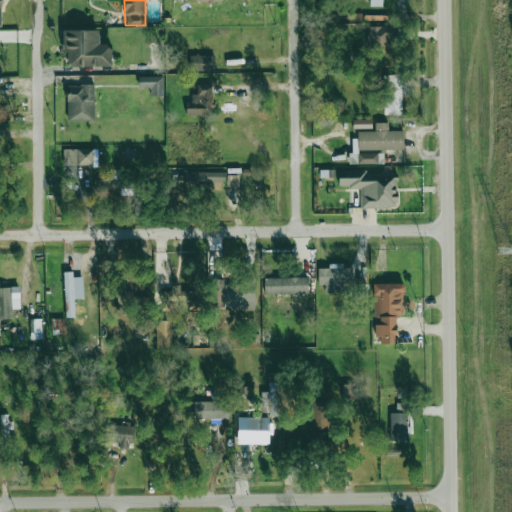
[(392,26),(368,26),(368,47),(392,47),(392,26)]
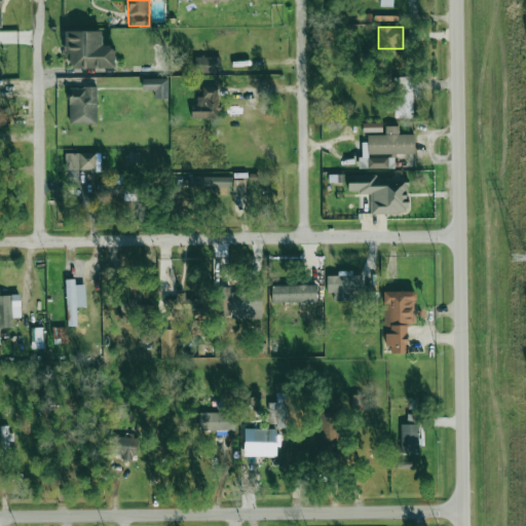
[(102,31),(65,31),(65,54),(69,54),(70,69),(114,68),(114,45),(102,45),(102,31)]
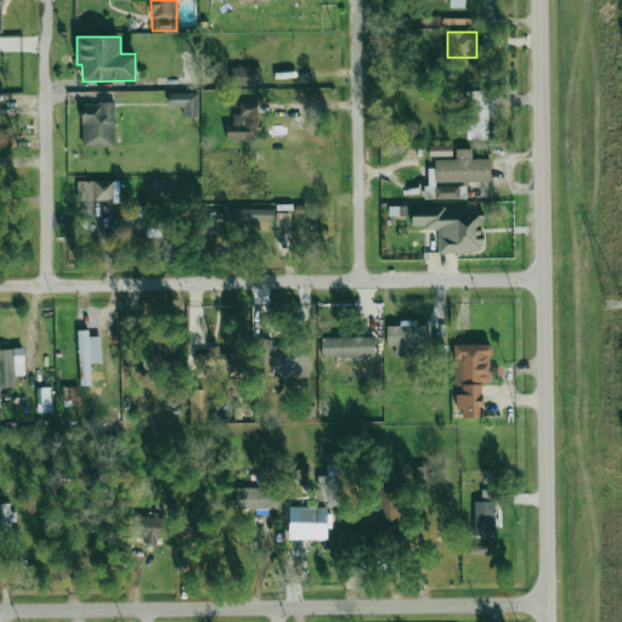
[(231,66),(230,85),(260,86),(261,67),(231,66)]
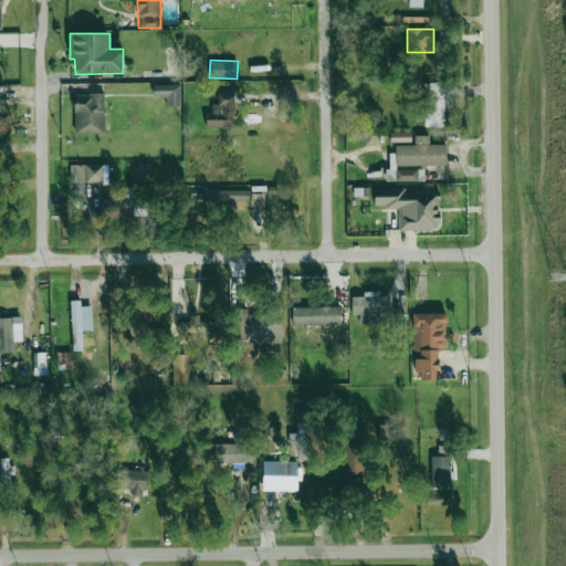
[(425,127),(444,126),(443,82),(423,82),(425,127)]
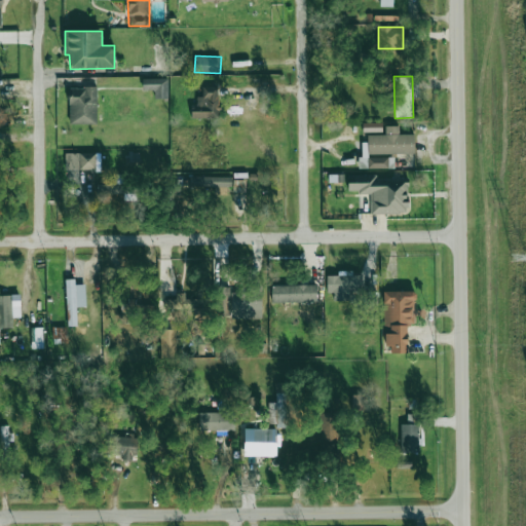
[(142,90),(155,90),(154,98),(167,99),(167,79),(143,78),(142,90)]
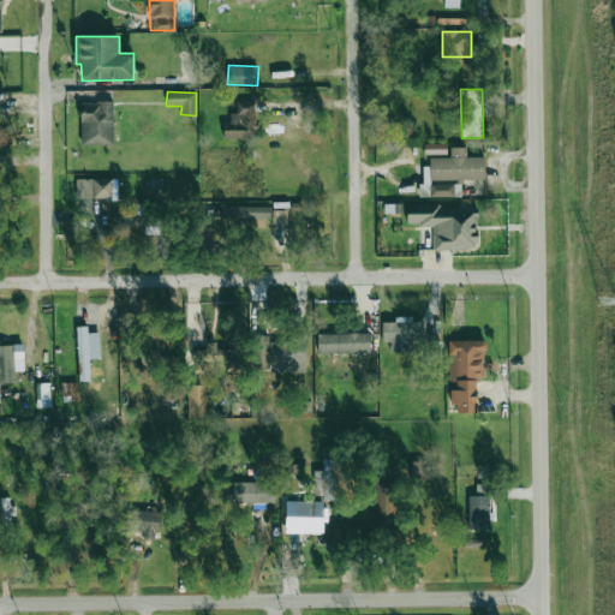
[(256,101),(237,101),(237,113),(230,113),(230,123),(224,123),(224,137),(255,137),(256,101)]
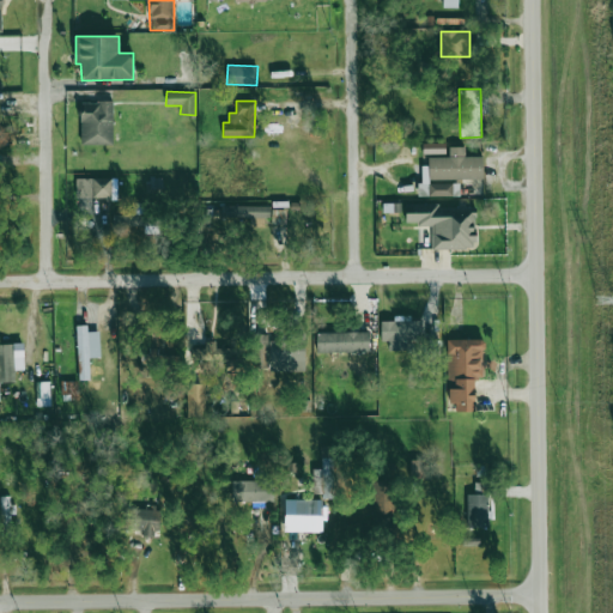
[(113,102),(80,102),(80,144),(113,144),(113,102)]
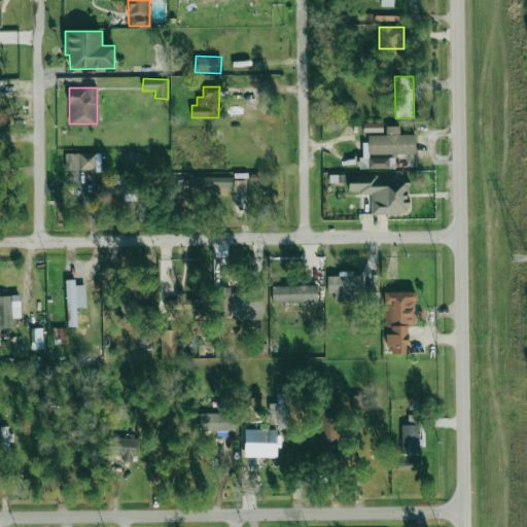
[(382,123),(363,124),(363,133),(383,132),(382,123)]
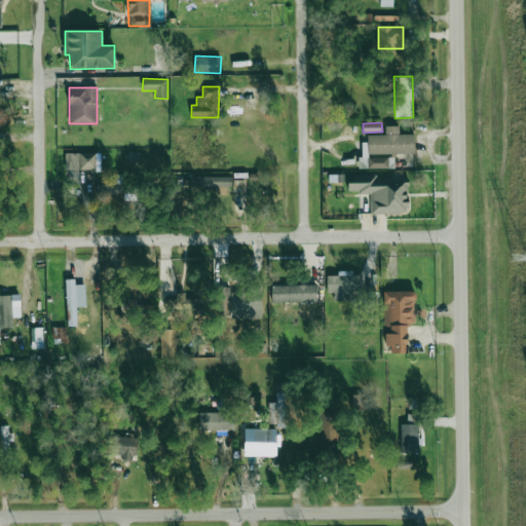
[(414,153),(414,134),(399,134),(399,126),(385,126),(385,135),(362,135),(363,168),(393,168),(393,157),(369,157),(369,154),(414,153)]
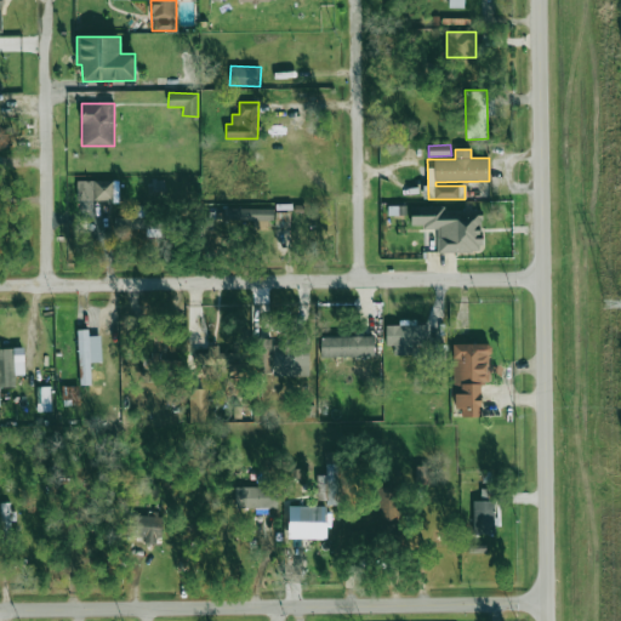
[(77,200),(113,200),(112,180),(77,181),(77,200)]
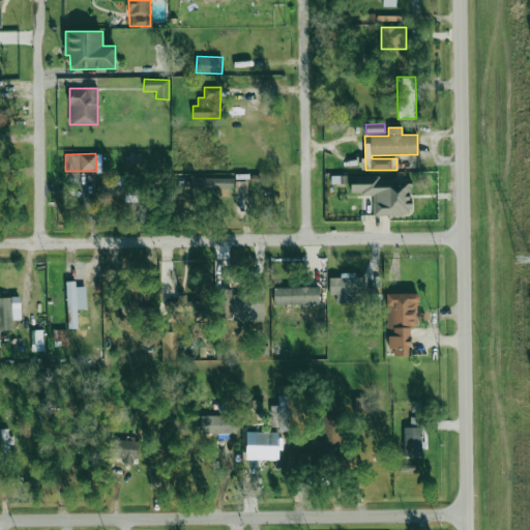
[(233,188),(233,178),(192,177),(192,187),(233,188)]
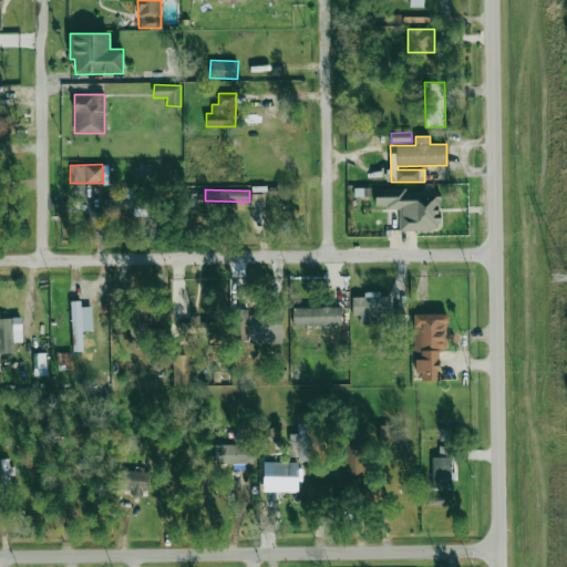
[(400,229),(440,230),(440,192),(375,191),(375,207),(400,207),(400,229)]
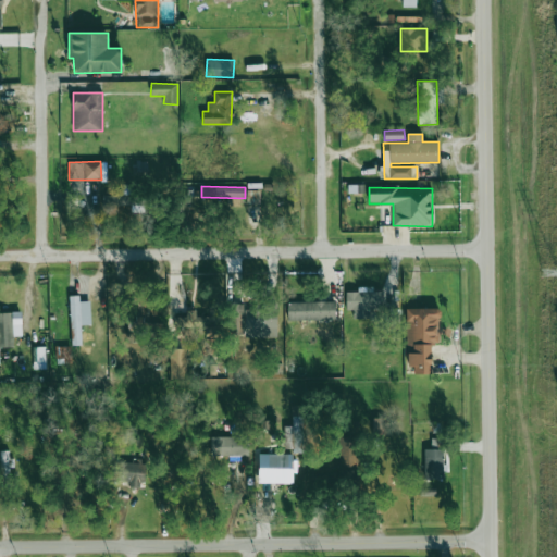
[(247,202),(260,203),(260,190),(247,189),(247,202)]
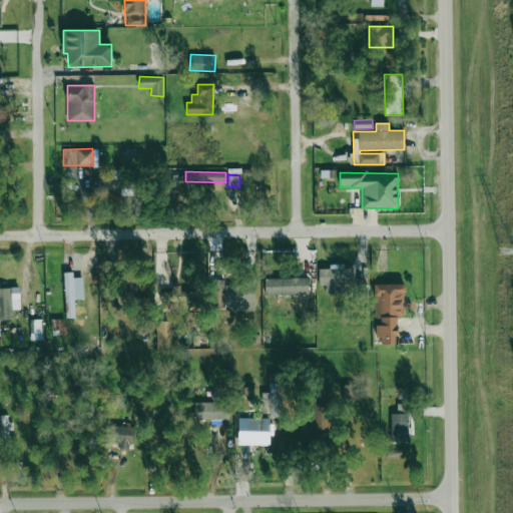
[(319,269),(319,286),(326,286),(326,294),(340,294),(340,285),(353,285),(353,268),(344,268),(344,265),(329,265),(329,269),(319,269)]
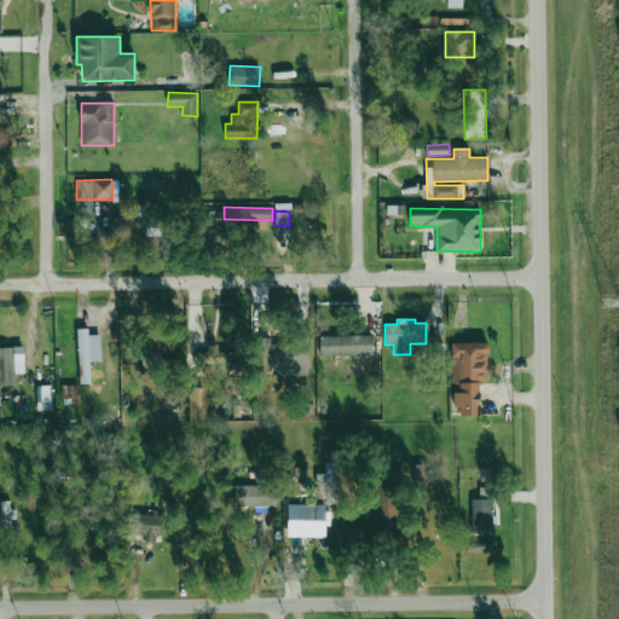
[(88,328),(77,329),(80,383),(91,383),(90,360),(100,359),(100,334),(88,335),(88,328)]
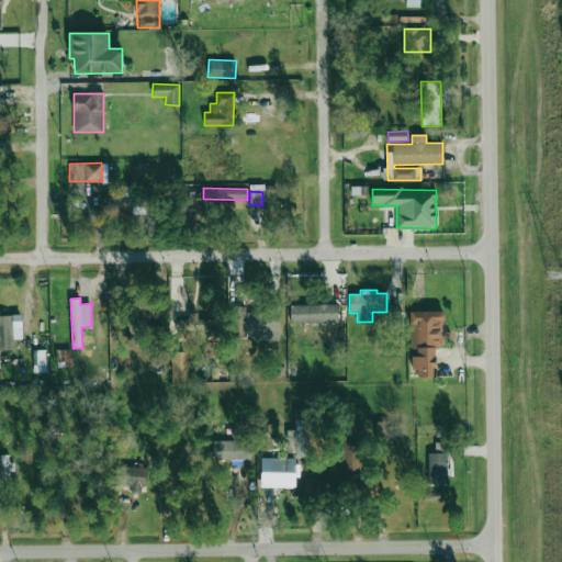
[(338,304),(290,305),(291,324),(338,322),(338,304)]
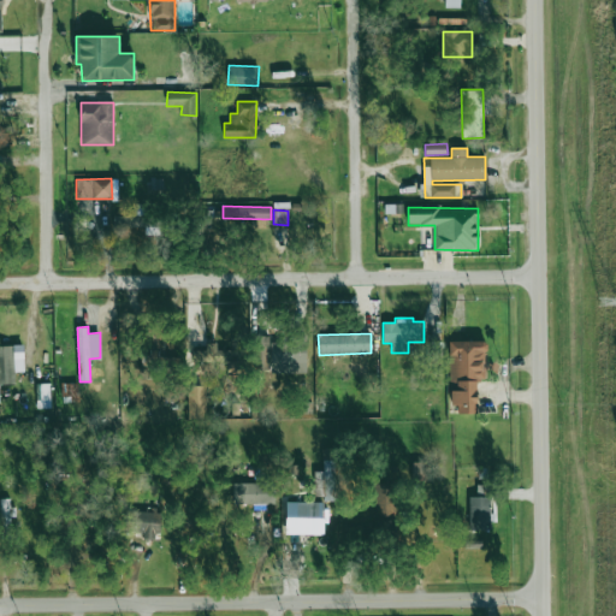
[(307,371),(306,339),(268,341),(268,335),(253,336),(254,373),(307,371)]
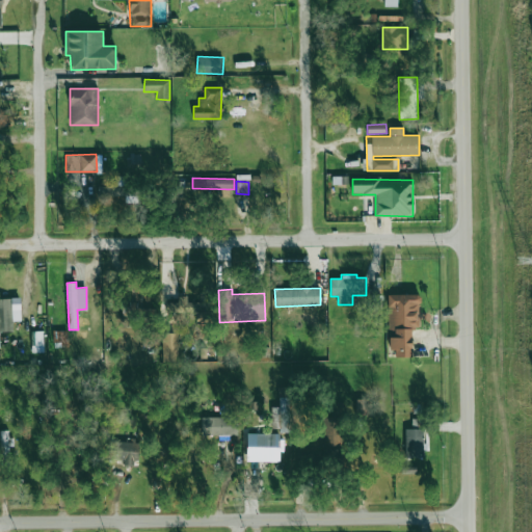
[(388,295),(388,326),(394,326),(394,337),(392,337),(392,357),(411,357),(411,326),(419,326),(419,294),(388,295)]
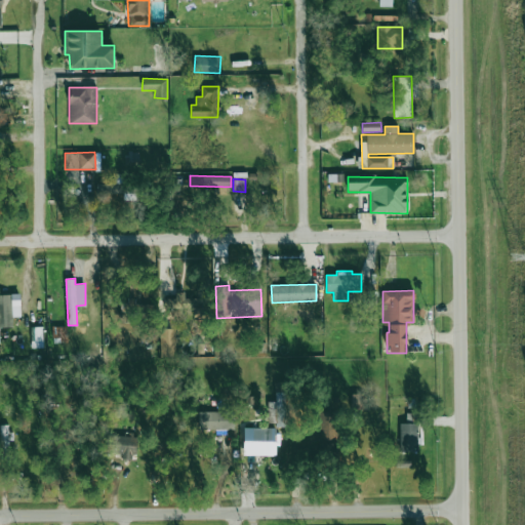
[(185,297),(185,292),(175,292),(175,298),(164,297),(164,309),(204,310),(204,298),(185,297)]
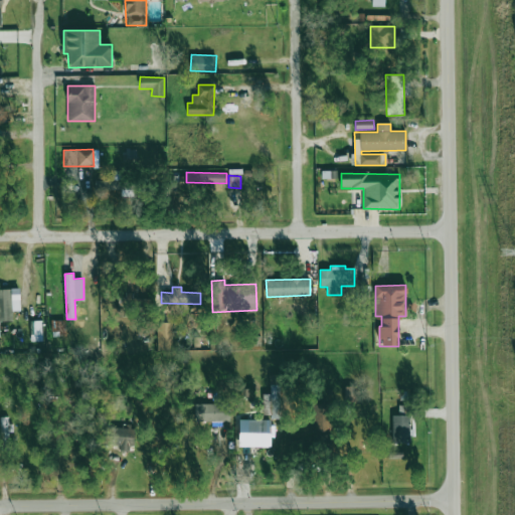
[(0,320),(12,320),(12,310),(20,310),(19,289),(0,289),(0,320)]
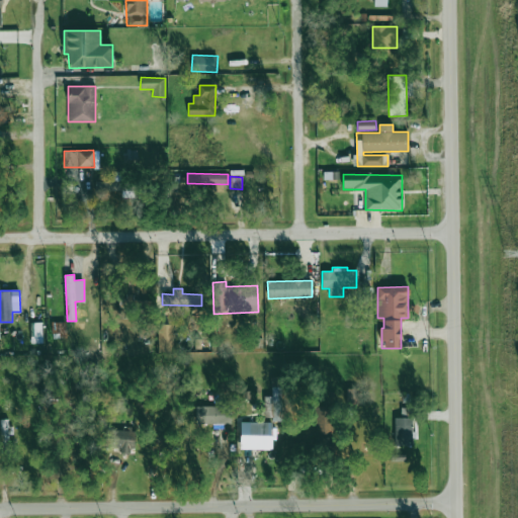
[(42,322),(30,323),(31,343),(42,343),(42,322)]
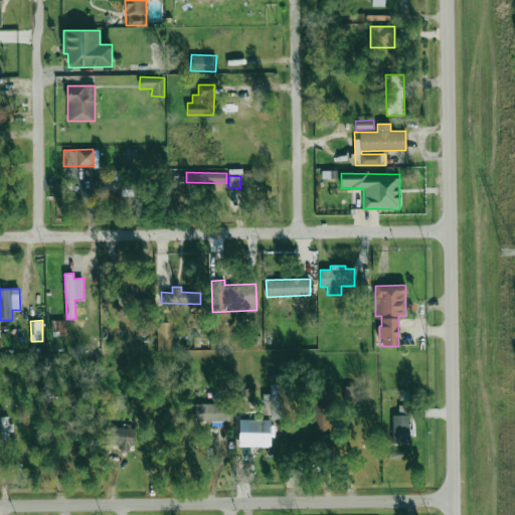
[(52,336),(65,336),(65,321),(52,320),(52,336)]
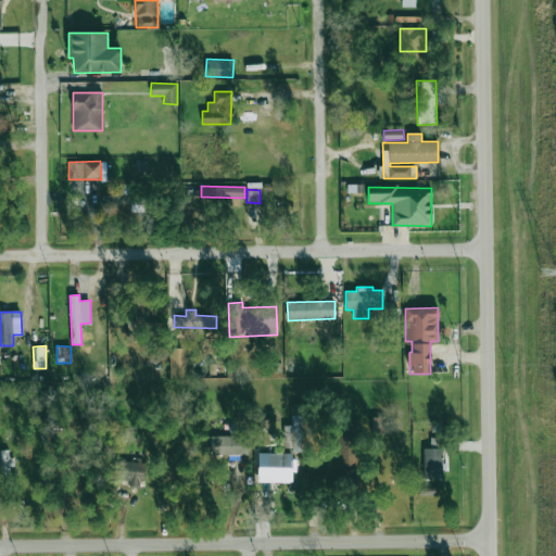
[(171,378),(187,377),(186,349),(169,349),(171,378)]
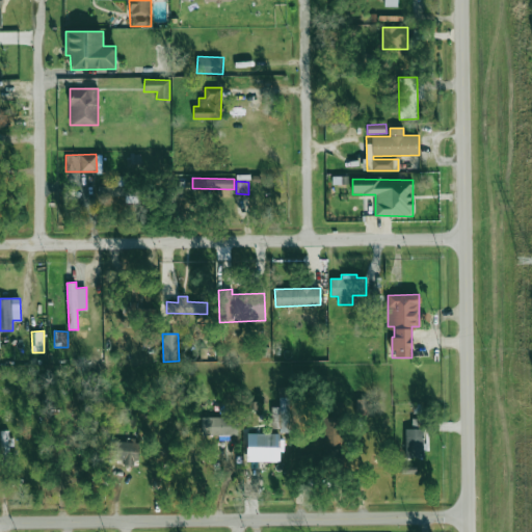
[(272,430),(290,430),(289,397),(278,397),(278,406),(271,407),(272,430)]
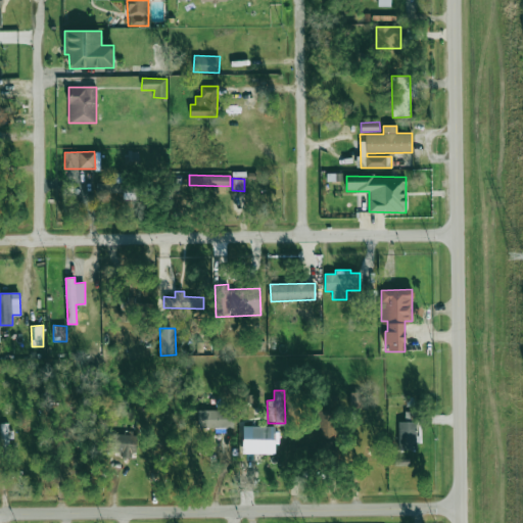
[(350,408),(361,407),(360,392),(349,392),(350,408)]
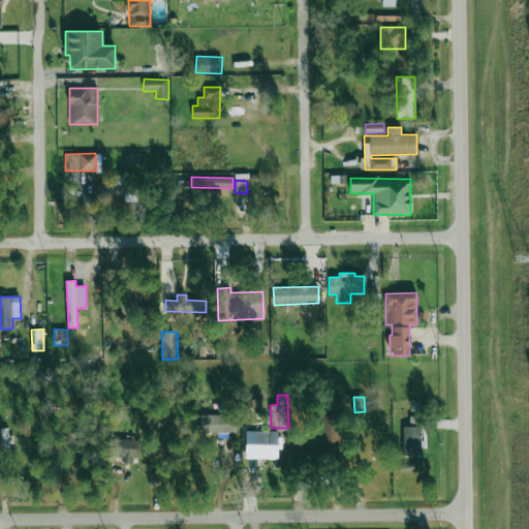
[(410,410),(419,411),(419,402),(410,401),(410,410)]
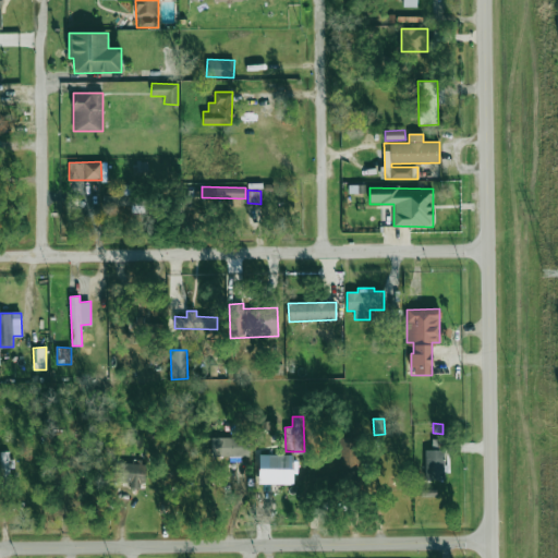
[(211,457),(239,456),(238,437),(211,438),(211,457)]
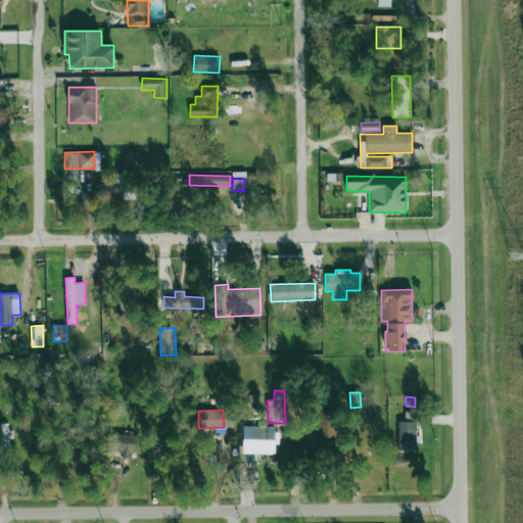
[(334,439),(335,412),(319,411),(318,438),(334,439)]
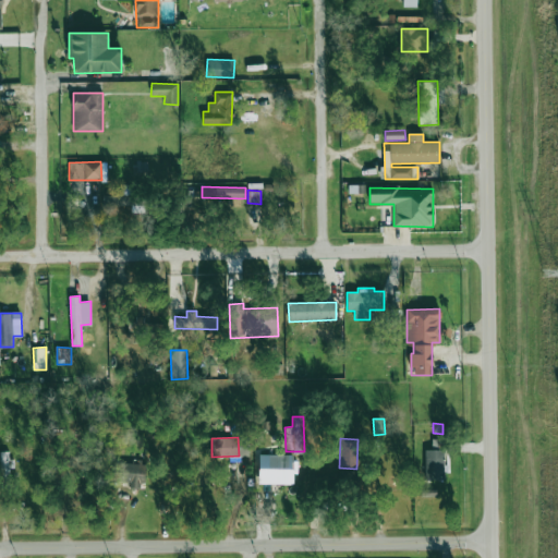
[(443,449),(444,439),(432,439),(432,448),(443,449)]
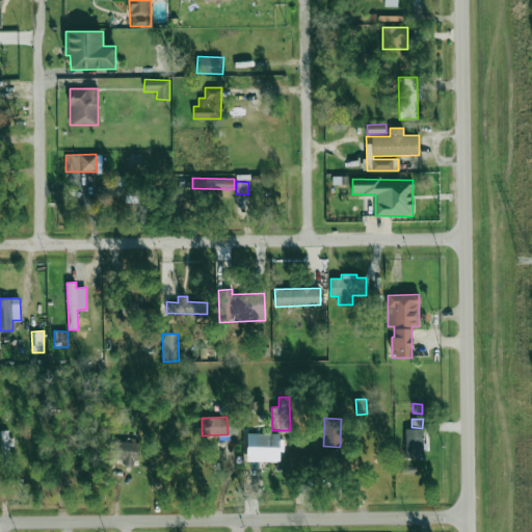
[(423,428),(404,429),(405,456),(424,455),(423,428)]
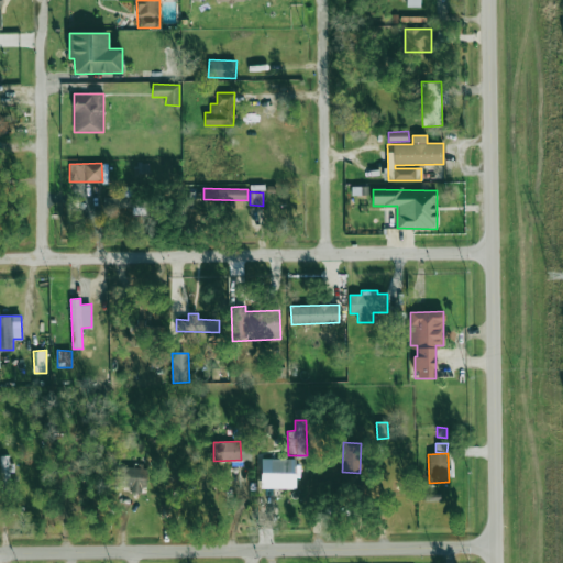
[(0,481),(11,481),(11,455),(0,455),(0,481)]
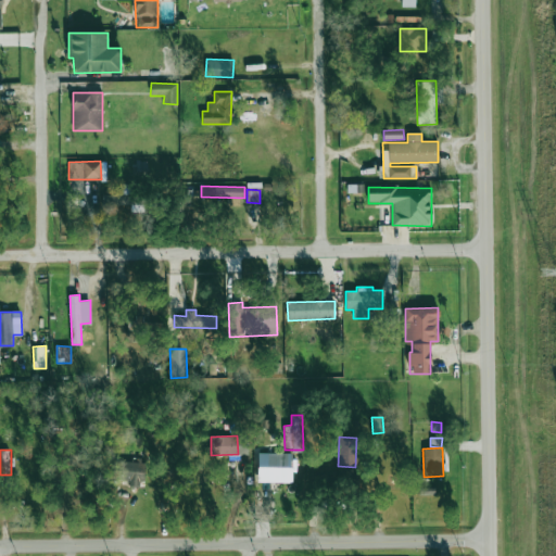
[(292,483),(293,455),(281,454),(281,456),(258,455),(257,482),(292,483)]
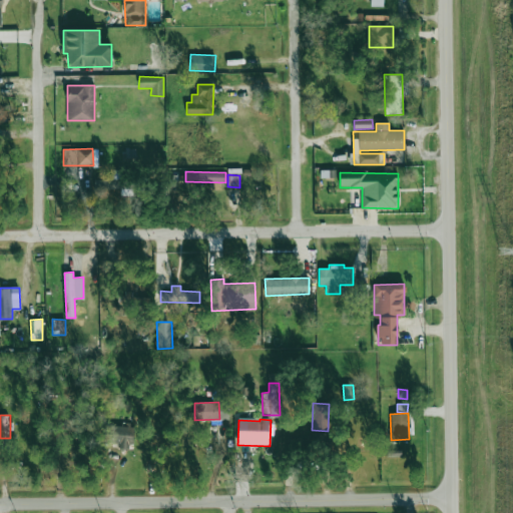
[(127,448),(128,441),(131,441),(133,423),(122,422),(121,427),(105,425),(103,442),(119,444),(119,447),(127,448)]
